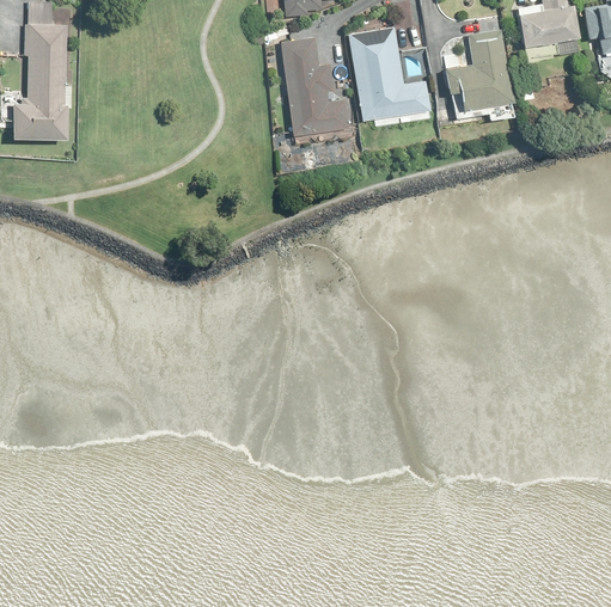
[(283,0),(286,18),(323,14),(322,1),(344,0),(283,0)]
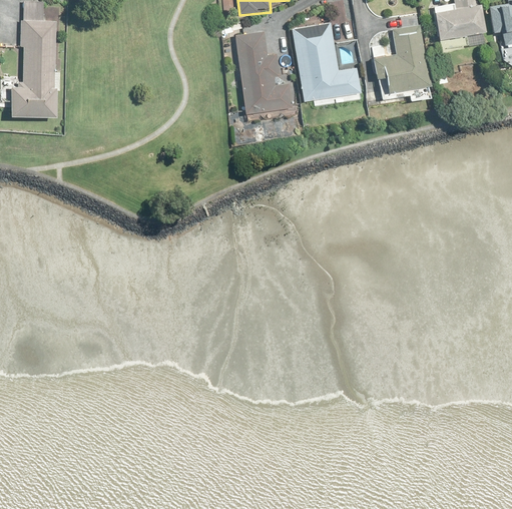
[(488,32),(483,0),(454,0),(455,3),(436,6),(441,39),(488,32)]
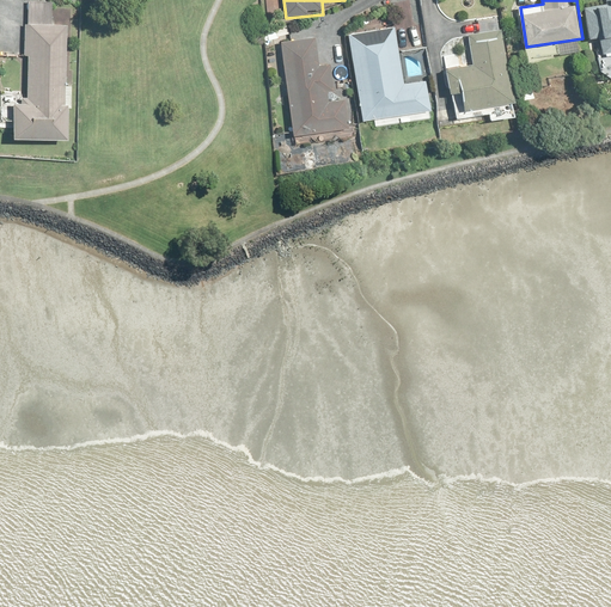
[(610,0),(602,0),(603,6),(584,8),(587,36),(597,35),(600,53),(610,50),(610,0)]
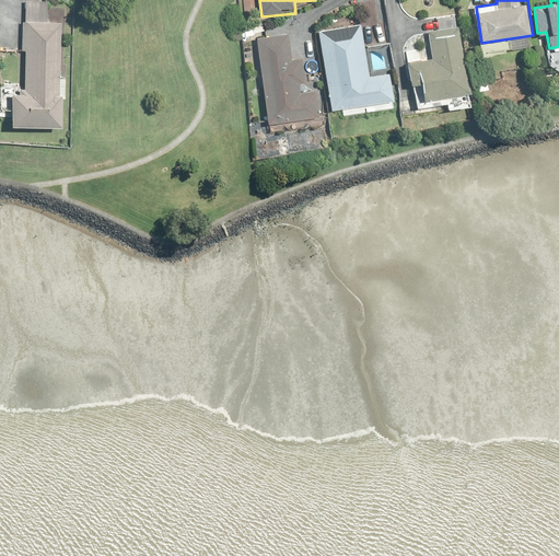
[(13,125),(60,126),(62,24),(46,23),(47,2),(26,2),(24,90),(14,90),(13,125)]
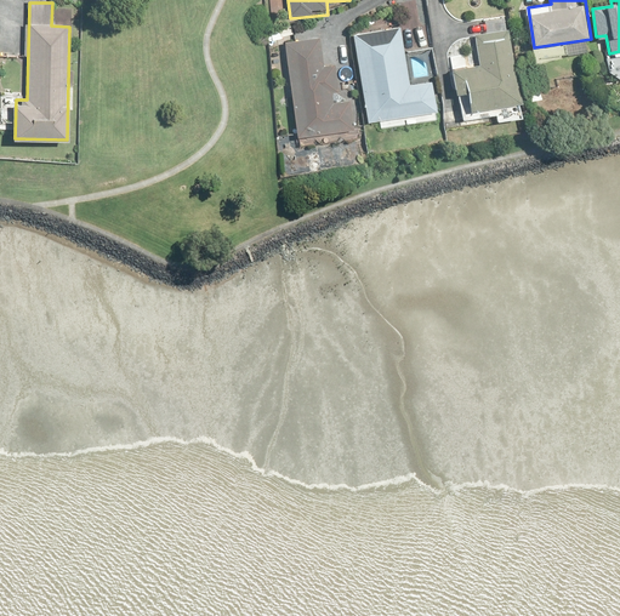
[(521,106),(506,17),(483,21),(485,34),(476,35),(481,64),(472,66),(471,56),(450,60),(459,115),(521,106)]
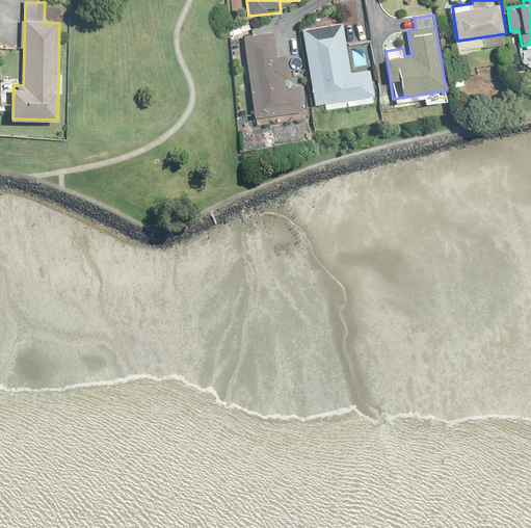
[(343,24),(302,31),(315,105),(375,96),(371,71),(351,74),(343,24)]
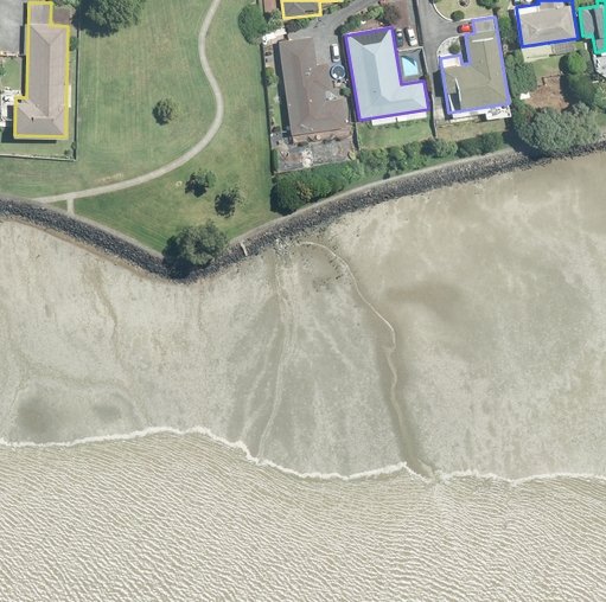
[(317,37),(279,42),(292,134),(348,126),(344,101),(332,102),(326,66),(320,66),(317,37)]
